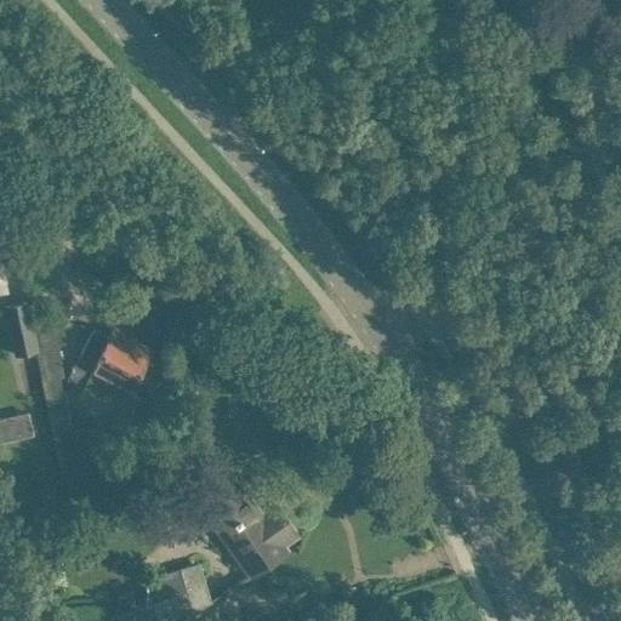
[(16,354),(38,349),(27,302),(6,307),(16,354)]
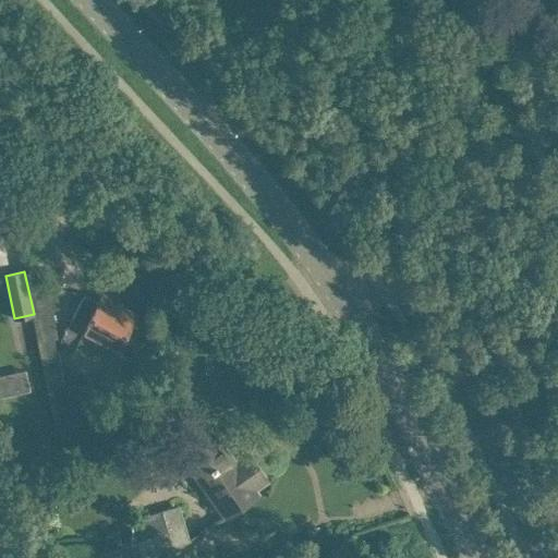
[(55,339),(57,338),(51,310),(58,307),(55,288),(34,291),(47,363),(58,361),(55,339)]
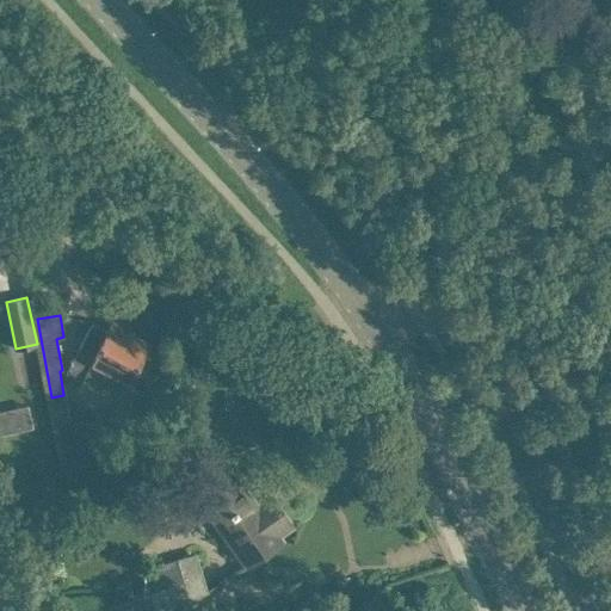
[(72,359),(71,362),(72,362),(66,372),(90,384),(91,388),(117,401),(128,381),(129,381),(147,346),(110,327),(107,331),(92,322),(73,360),(72,359)]
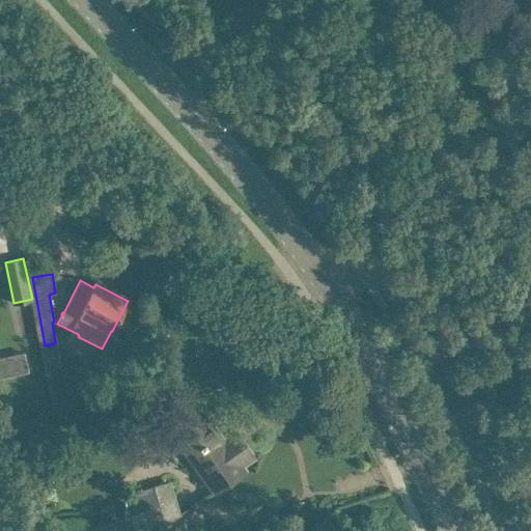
[(0,376),(29,371),(24,352),(0,356),(0,376)]
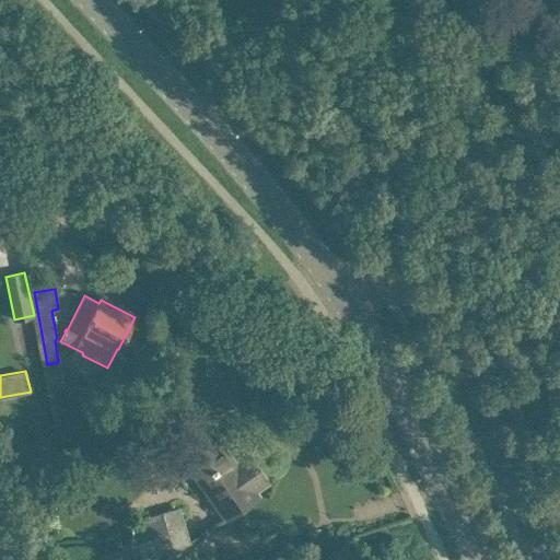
[(185,461),(186,461),(198,478),(225,517),(258,494),(255,490),(267,482),(255,466),(244,475),(218,438),(185,461)]
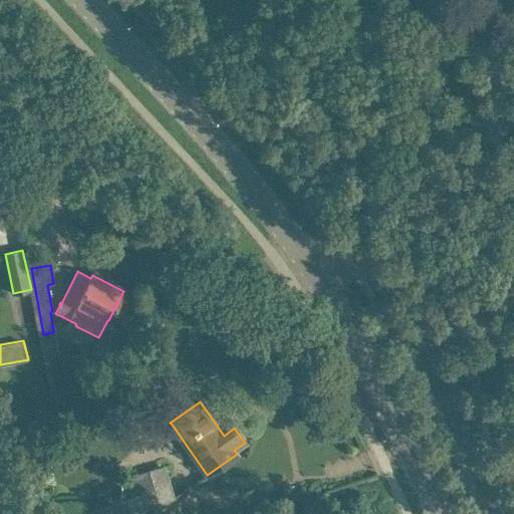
[(162,513),(159,502),(171,499),(171,500),(172,500),(163,468),(149,472),(154,489),(125,497),(126,500),(127,500),(132,513),(162,513)]
